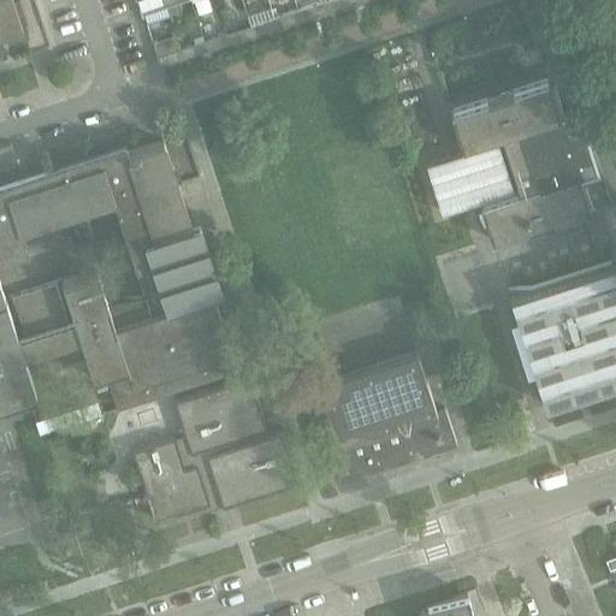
[(0,0),(0,37),(23,30),(12,0),(0,0)]
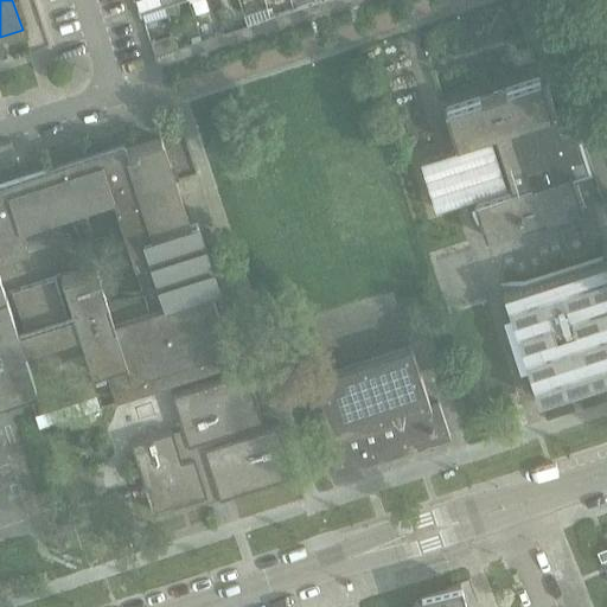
[(161,0),(135,0),(139,10),(140,10),(145,24),(167,16),(163,1),(161,0)]
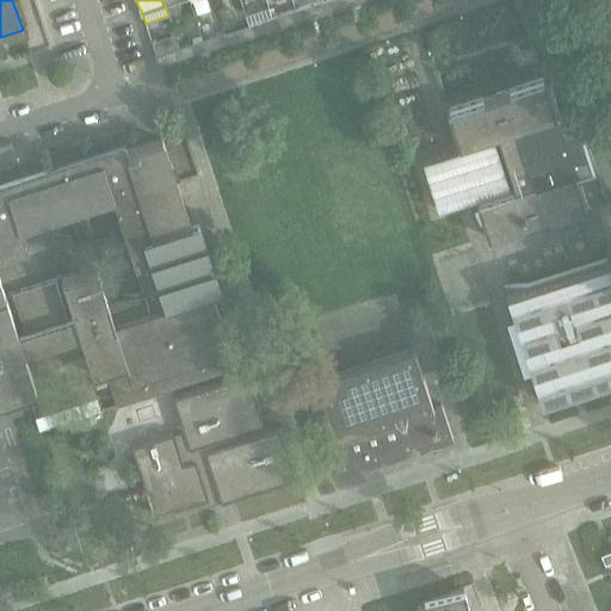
[(341,0),(326,0),(318,2),(321,13),(344,6),(341,0)]
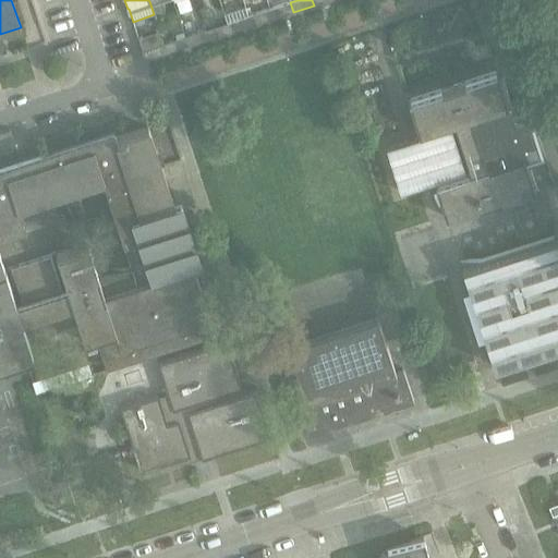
[(517,32),(506,0),(501,0),(485,5),(496,38),(517,32)]
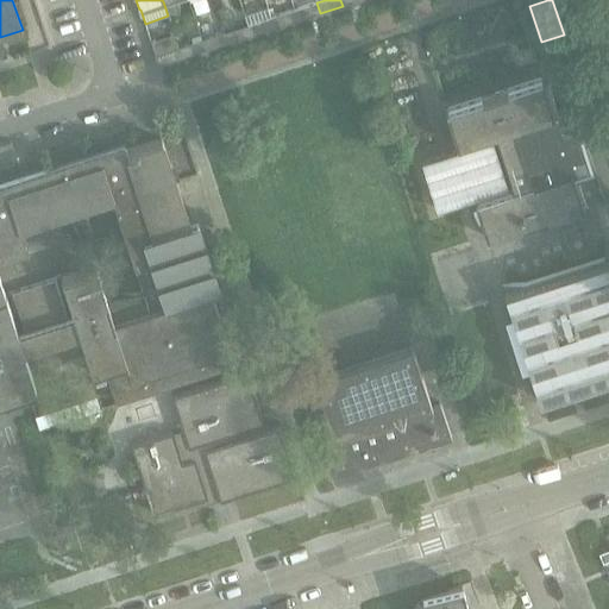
[(608,0),(595,0),(608,44),(608,0)]
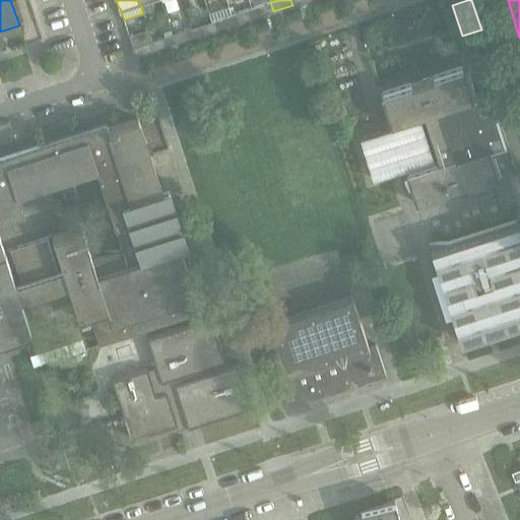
[(270,2),(251,9),(254,17),(273,11),(270,2)]
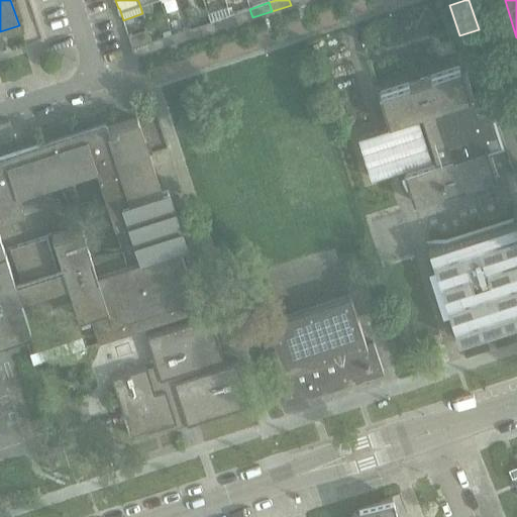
[(249,9),(229,15),(232,23),(252,17),(249,9)]
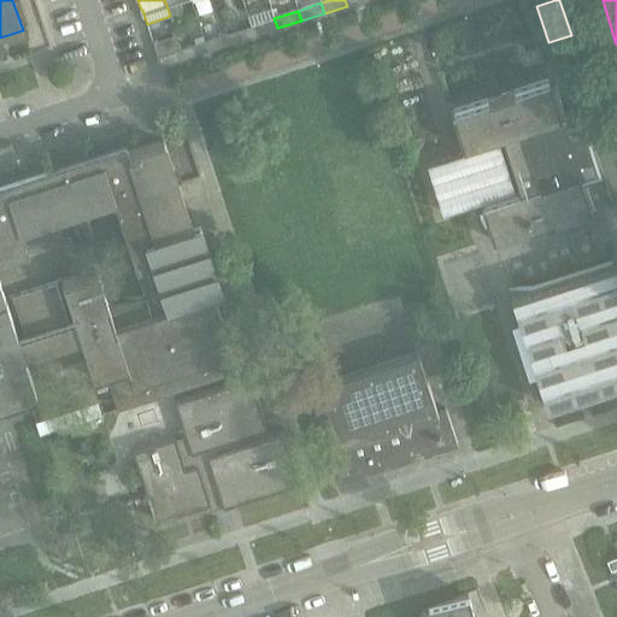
[(274,18),(251,25),(254,36),(277,28),(274,18)]
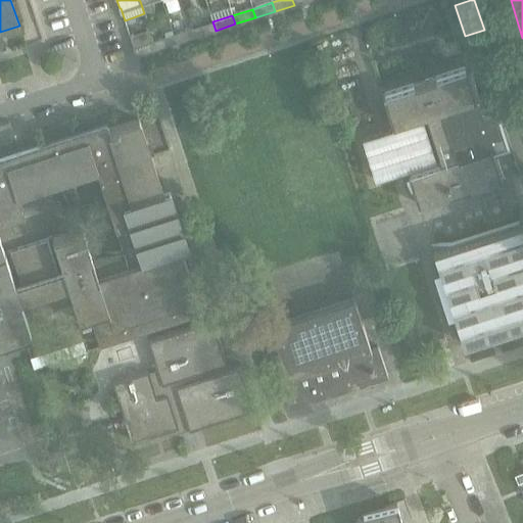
[(212,21),(193,29),(195,37),(216,31),(212,21)]
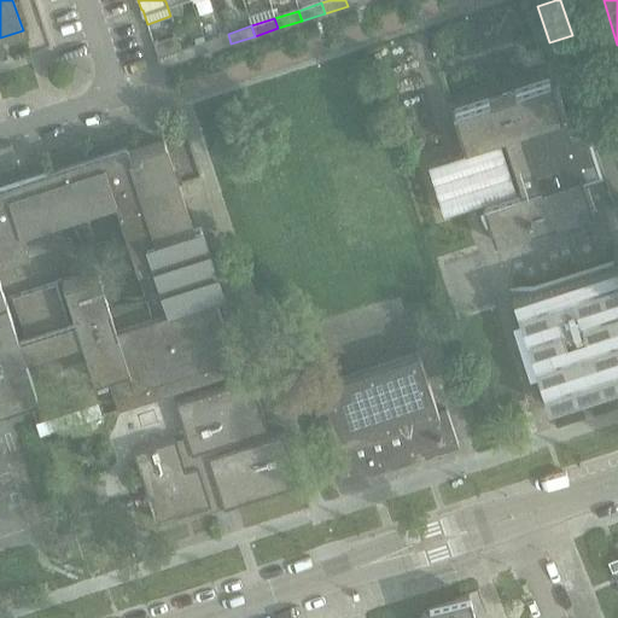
[(228,34),(204,41),(208,51),(231,44),(228,34)]
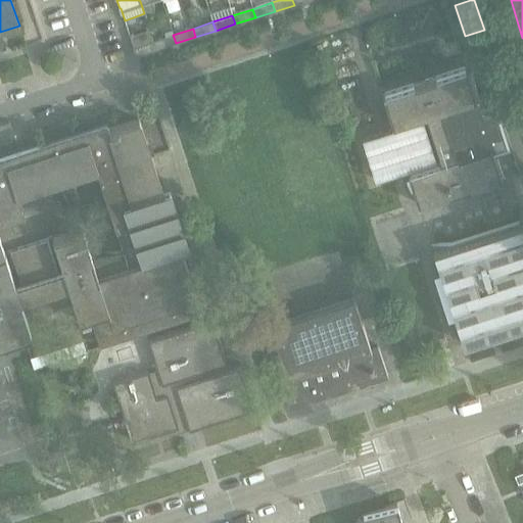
[(173,35),(153,41),(155,49),(176,43),(173,35)]
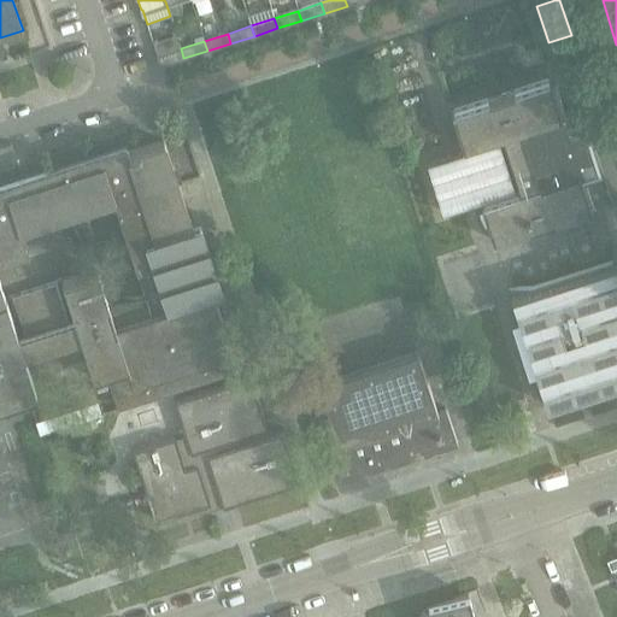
[(181,48),(157,57),(159,66),(183,58),(181,48)]
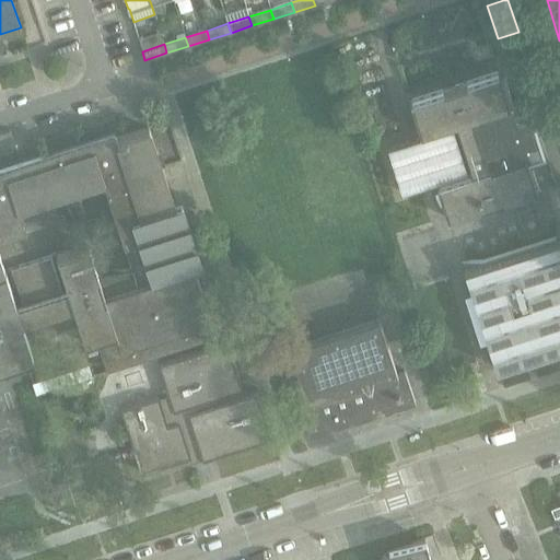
[(499,72),(448,89),(410,102),(420,135),(456,123),(468,158),(474,173),(438,185),(448,219),(537,190),(526,158),(540,153),(540,154),(543,154),(524,98),(523,98),(523,101),(510,105),(499,72)]
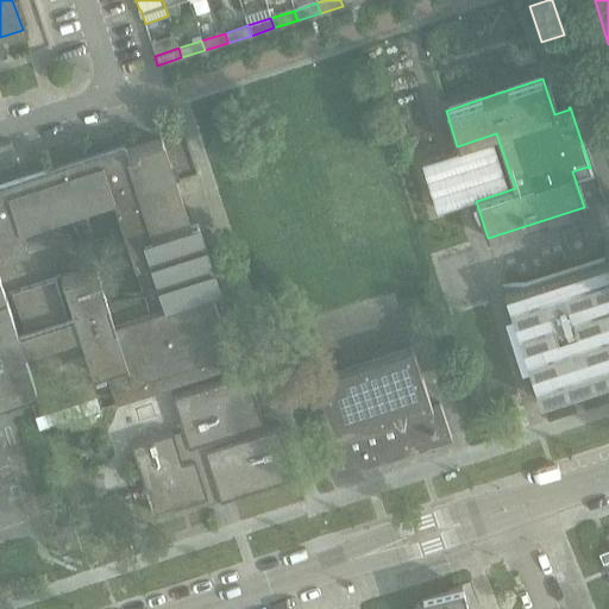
[(0,405),(37,393),(24,353),(80,336),(92,375),(107,370),(118,403),(231,368),(224,347),(228,345),(211,293),(220,289),(198,220),(188,224),(161,139),(127,151),(124,142),(0,181),(0,405)]
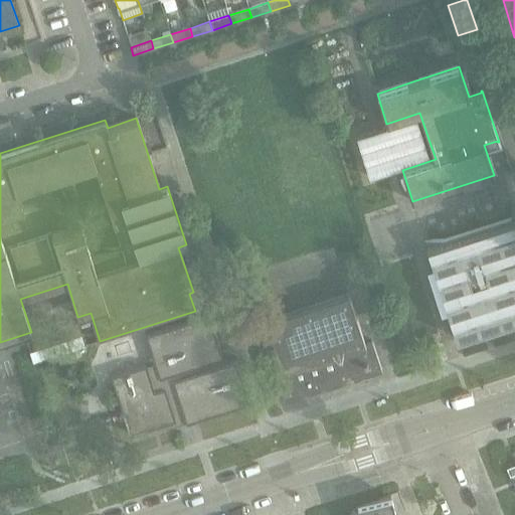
[(430,158),(416,118),(357,137),(370,177),(386,172),(430,158)]
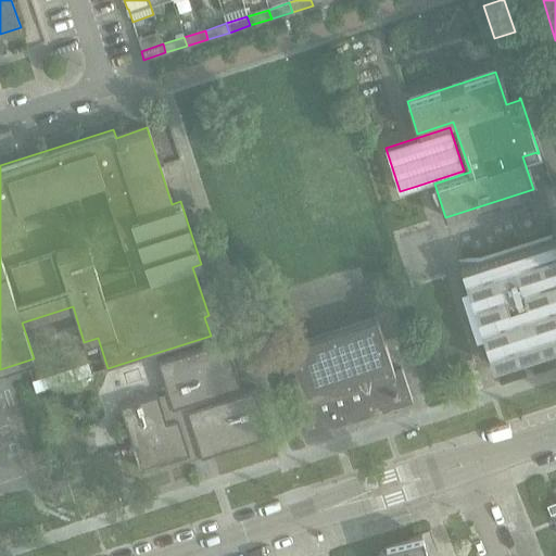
[(555,344),(555,236),(460,267),(492,365),(555,344)]
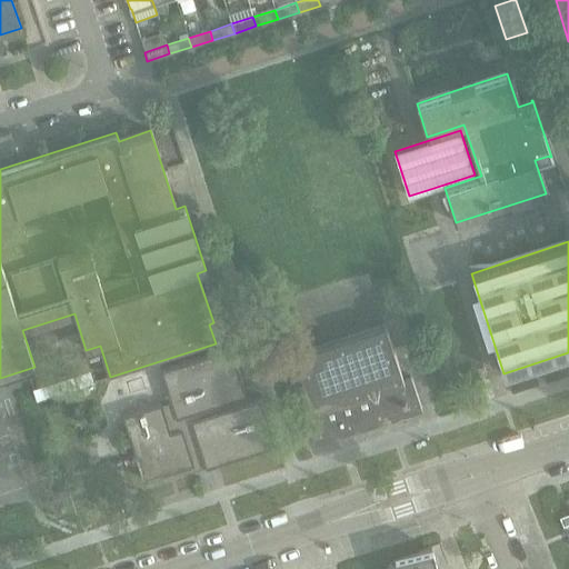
[(316,442),(346,433),(420,409),(420,410),(421,410),(411,376),(402,379),(386,326),(383,327),(385,327),(296,356),(293,356),(311,409),(302,411),(313,445),(316,445),(316,442)]
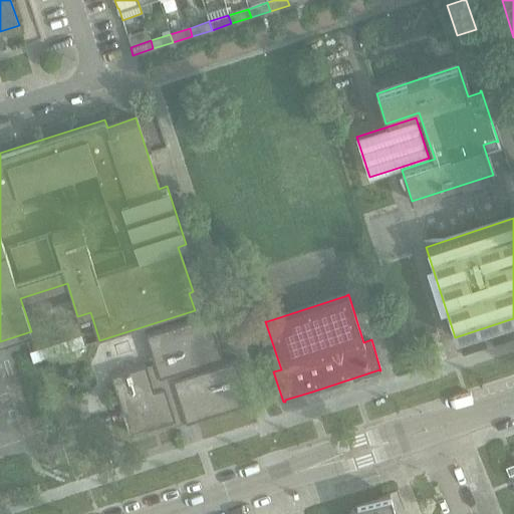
[(110,375),(130,434),(173,421),(174,424),(185,420),(186,423),(249,402),(235,358),(218,364),(216,359),(222,357),(208,314),(145,334),(155,364),(146,367),(145,364),(110,375)]
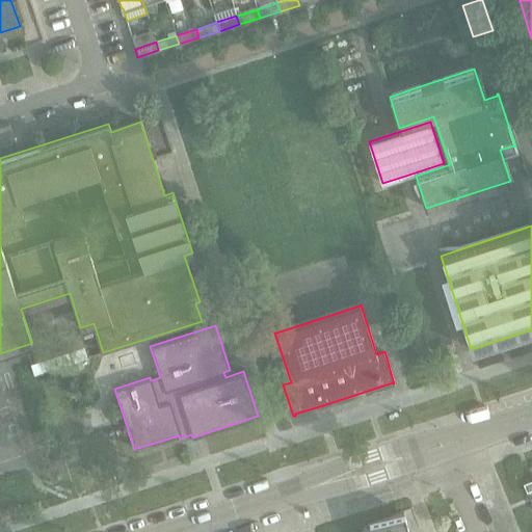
[(71,477),(64,459),(47,466),(52,482),(71,477)]
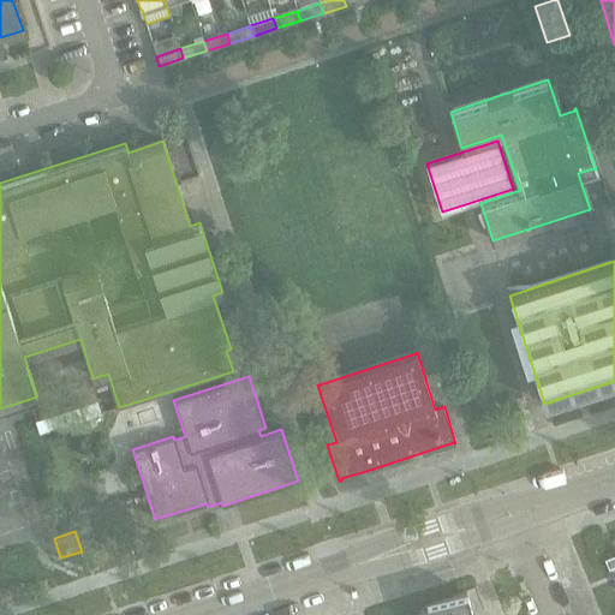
[(614,555),(604,560),(609,569),(614,566),(614,555)]
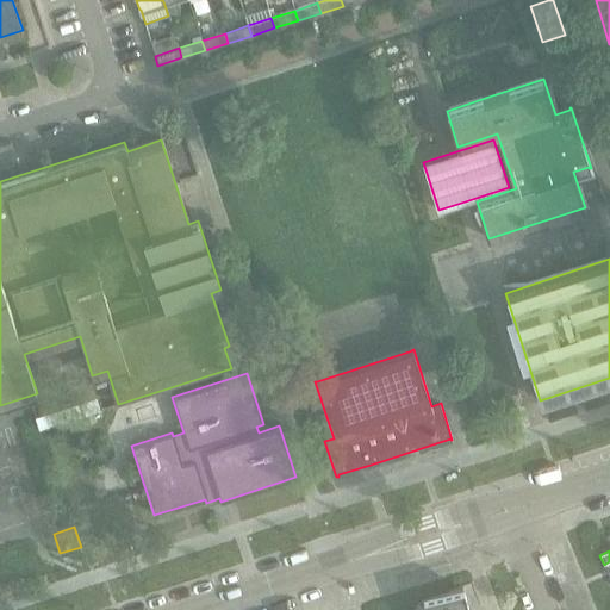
[(462,587),(424,603),(415,607),(416,609),(467,609),(460,591),(464,590),(462,587)]
